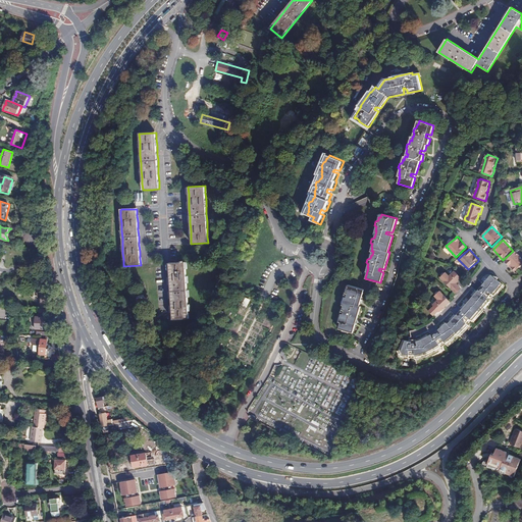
[(521,257),(516,252),(506,261),(515,271),(516,271),(521,265),(521,257)]
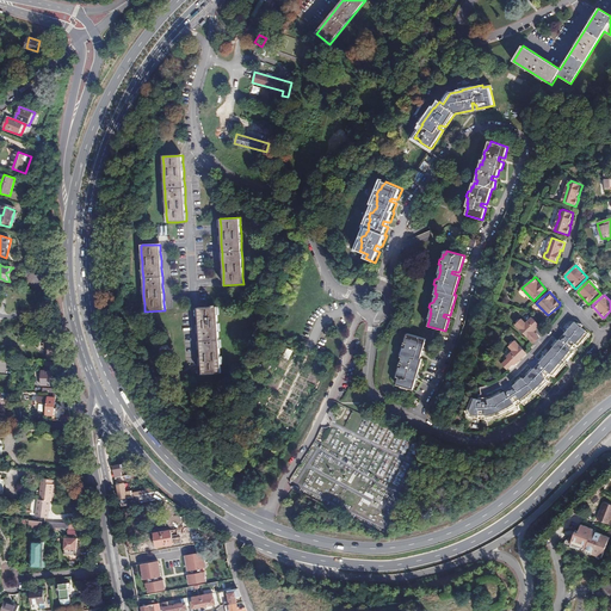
[(221,357),(221,350),(220,340),(218,332),(218,323),(218,315),(217,307),(207,307),(198,308),(198,316),(199,325),(199,333),(199,343),(201,350),(201,359),(201,366),(202,375),(220,374),(222,374),(222,366),(221,357)]
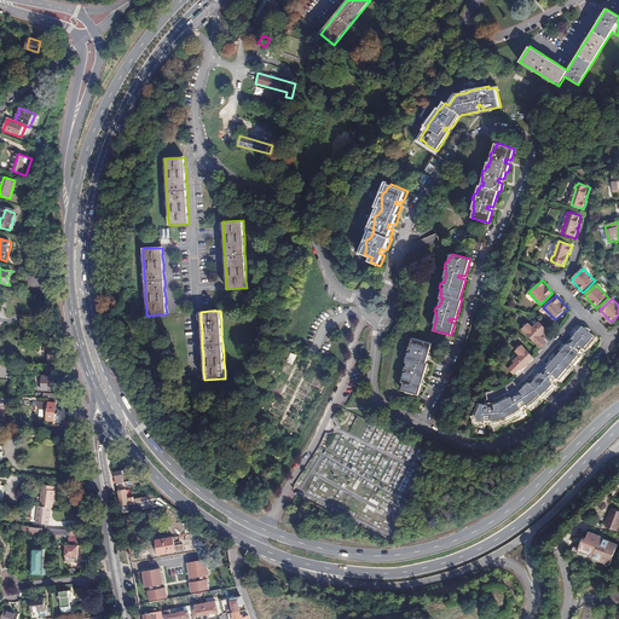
[(524,328),(542,347),(548,342),(542,336),(544,334),(544,333),(548,329),(541,322),(533,327),(530,323),(528,324),(526,323),(524,325),(525,328),(524,328)]
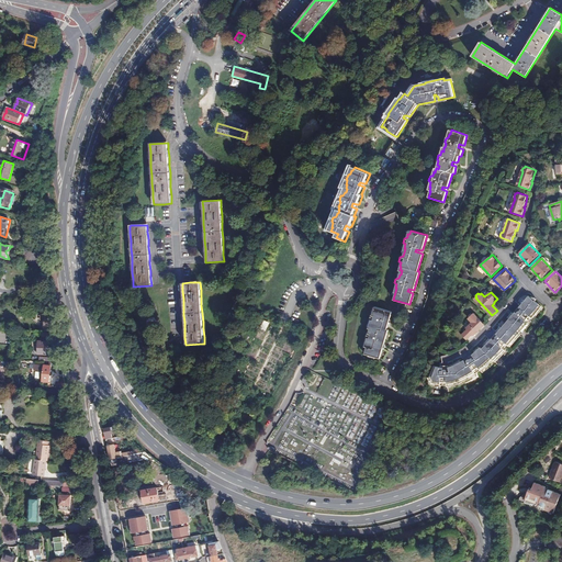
[(435,368),(429,386),(431,386),(436,388),(440,388),(440,384),(447,384),(447,389),(449,389),(456,386),(461,384),(467,381),(472,378),(475,374),(473,372),(479,369),(481,371),(485,368),(492,362),(496,357),(504,349),(501,346),(505,341),(507,344),(527,322),(525,319),(529,315),(531,317),(541,306),(535,300),(530,296),(528,294),(525,300),(523,298),(518,303),(519,304),(518,305),(520,307),(519,310),(517,310),(516,308),(513,312),(512,311),(507,315),(508,317),(501,326),(499,325),(495,329),(496,330),(493,334),(494,335),(494,337),(493,338),(491,336),(489,338),(487,337),(484,341),(485,343),(481,348),(480,346),(471,355),(470,353),(468,356),(469,358),(467,360),(464,358),(462,359),(462,360),(453,366),(450,368),(449,368),(445,369),(445,367),(440,367),(440,369),(435,368)]
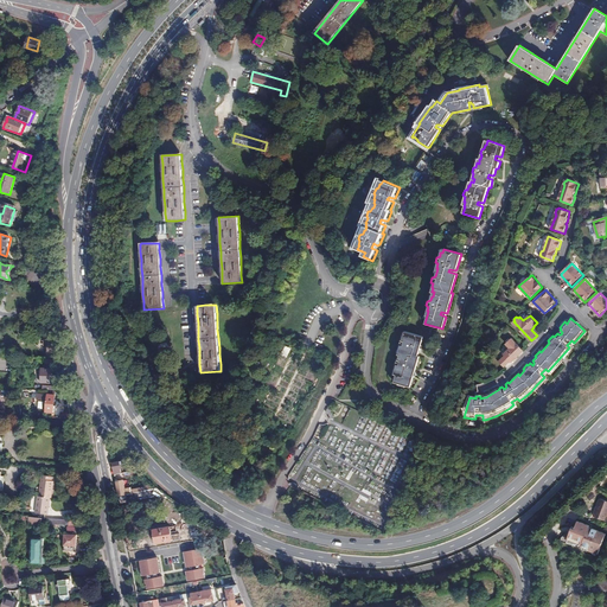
[(414,372),(420,357),(417,356),(419,352),(413,351),(414,347),(420,349),(423,337),(406,332),(406,336),(403,336),(402,339),(400,340),(398,345),(400,346),(398,351),(401,351),(398,356),(400,356),(398,359),(395,360),(394,365),(396,366),(395,370),(396,371),(395,375),(396,375),(394,383),(410,387),(414,376),(413,376),(413,375),(408,374),(408,371),(414,372)]
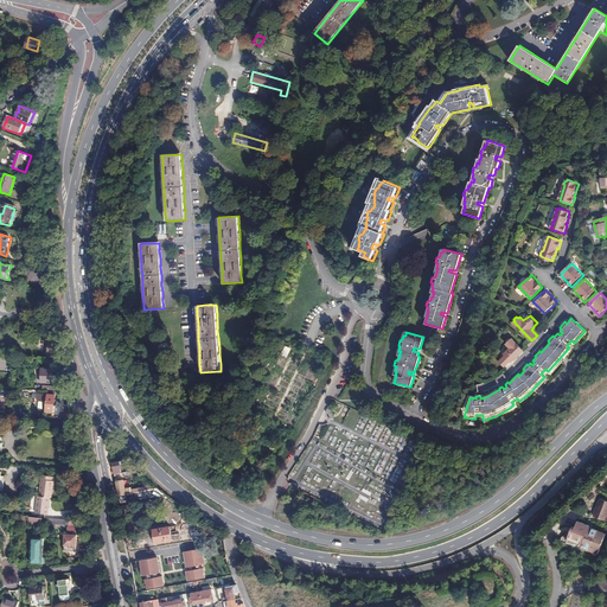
[(505,355),(499,360),(504,366),(510,360),(511,362),(515,358),(516,359),(518,357),(517,356),(524,350),(512,338),(511,338),(510,338),(509,338),(508,340),(506,340),(506,343),(510,347),(504,353),(505,355)]
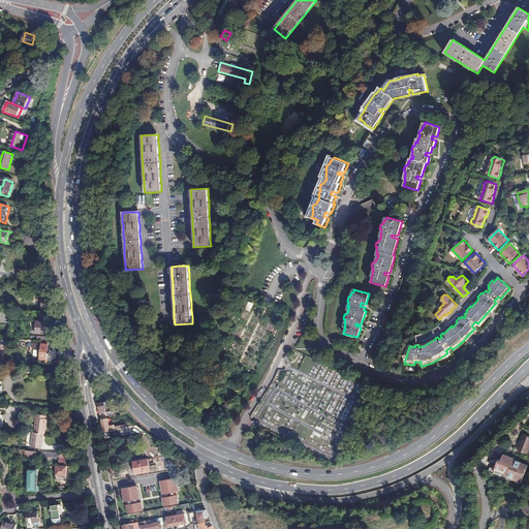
[(47,321),(37,320),(36,333),(45,334),(47,321)]
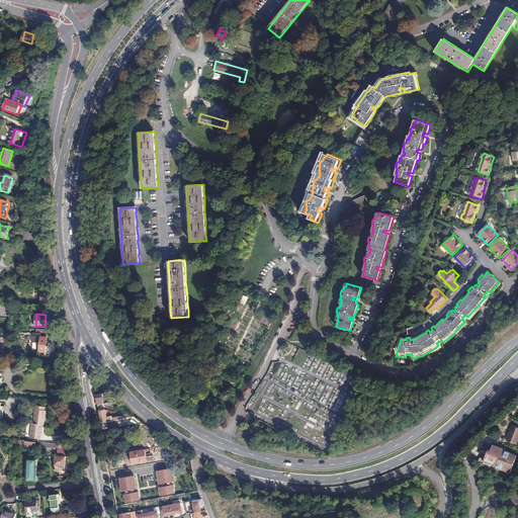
[(47,352),(48,339),(40,338),(32,337),(32,343),(38,344),(37,350),(39,350),(39,351),(47,352)]
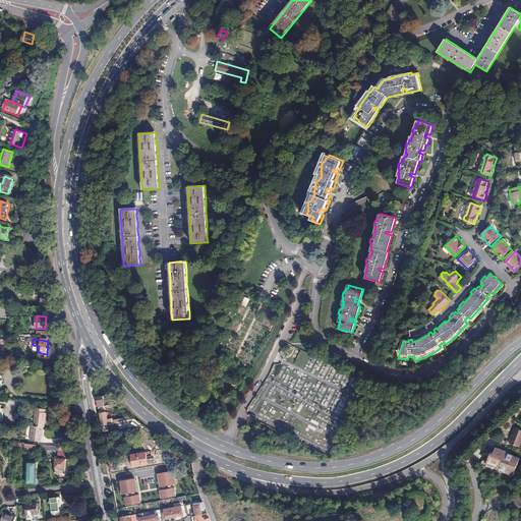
[(289,344),(279,352),(284,358),(294,351),(289,344)]
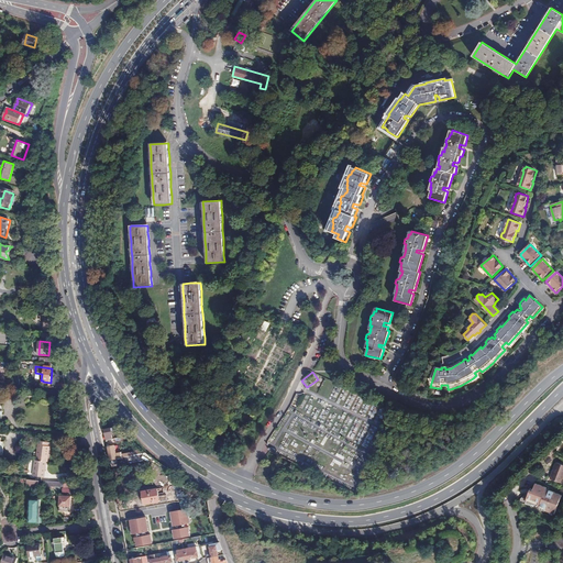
[(105,430),(107,441),(110,440),(113,439),(112,434),(117,434),(116,428),(105,430)]
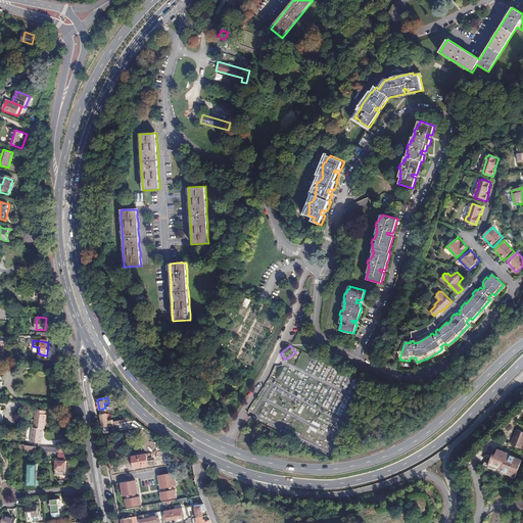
[(45,429),(46,429),(48,415),(46,415),(47,411),(37,410),(35,428),(45,429)]
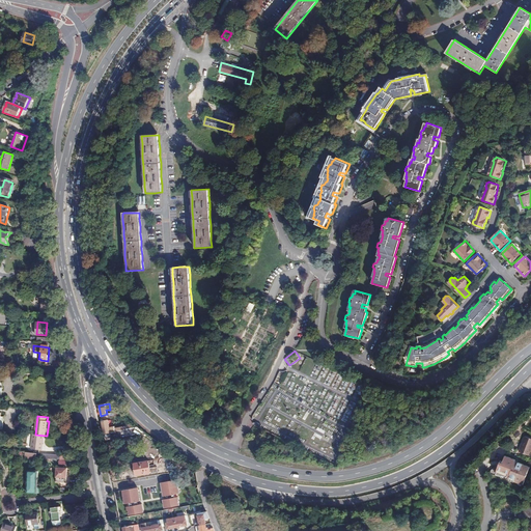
[(102,424),(104,434),(115,431),(114,427),(114,426),(109,428),(108,421),(102,422),(102,424)]
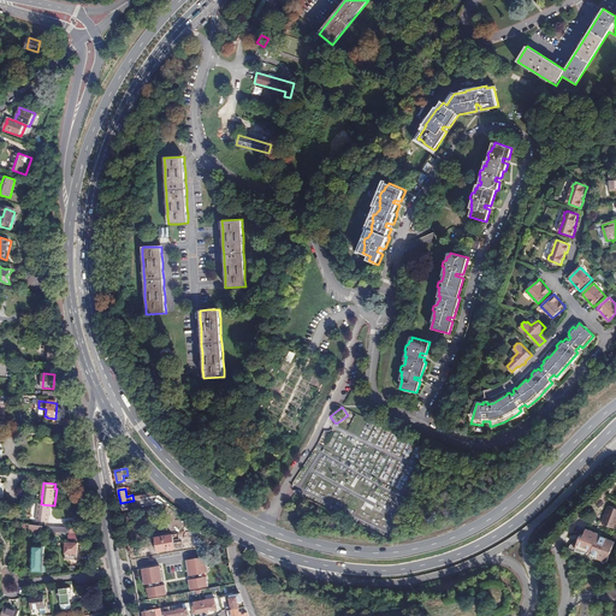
[(164,510),(176,520),(187,517),(176,510),(169,504),(161,498),(158,496),(147,498),(154,504),(164,510)]
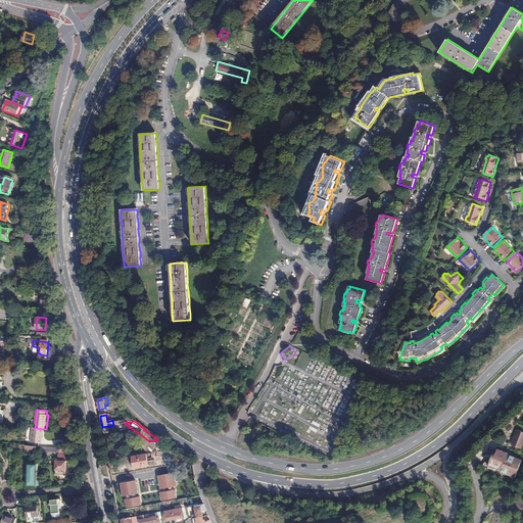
[(36,445),(40,446),(41,443),(43,443),(45,429),(35,428),(34,427),(32,442),(33,442),(33,445),(34,445),(36,445)]
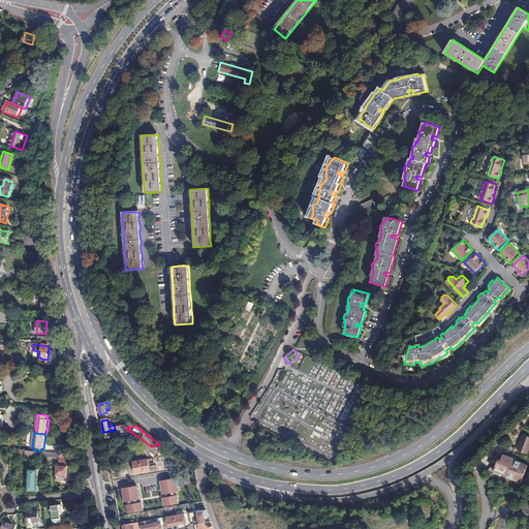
[(528,448),(528,436),(523,434),(518,449),(527,454),(528,448)]
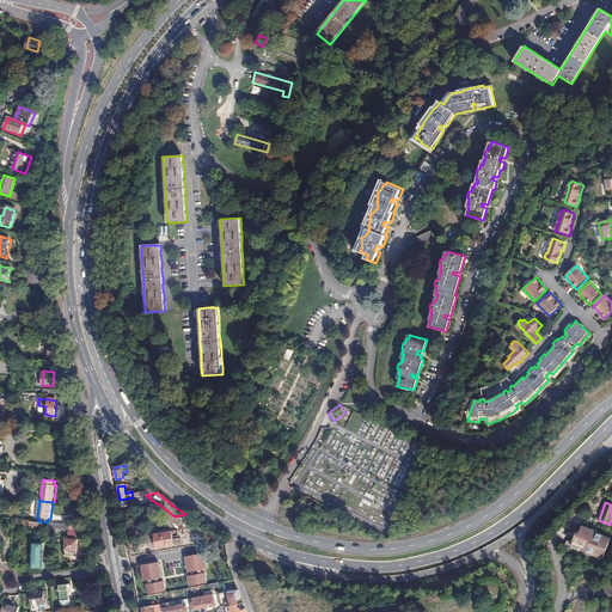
[(204,540),(210,531),(208,530),(197,522),(194,530),(202,534),(200,538),(204,540)]
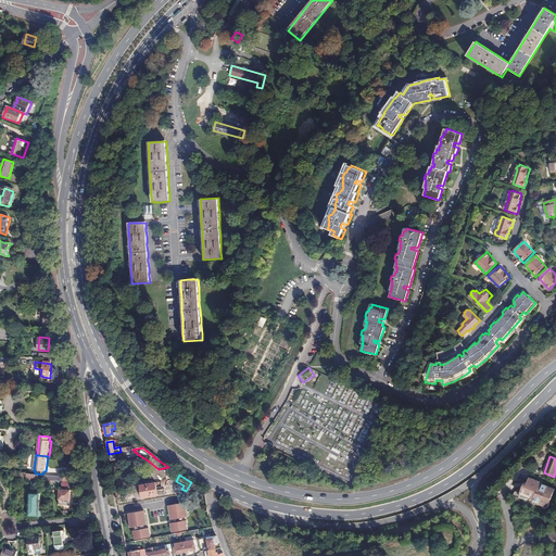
[(547,508),(555,489),(540,483),(540,481),(528,477),(525,485),(522,484),(518,496),(531,501),(531,503),(547,508)]
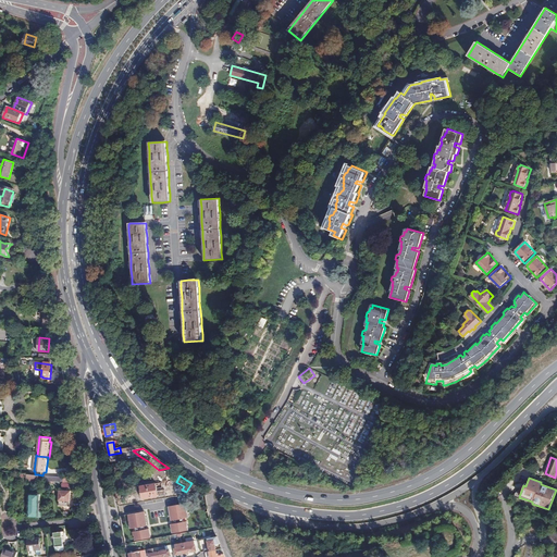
[(143,502),(165,497),(164,492),(158,493),(157,491),(162,490),(161,483),(156,484),(140,486),(141,491),(139,491),(139,495),(141,495),(143,502)]
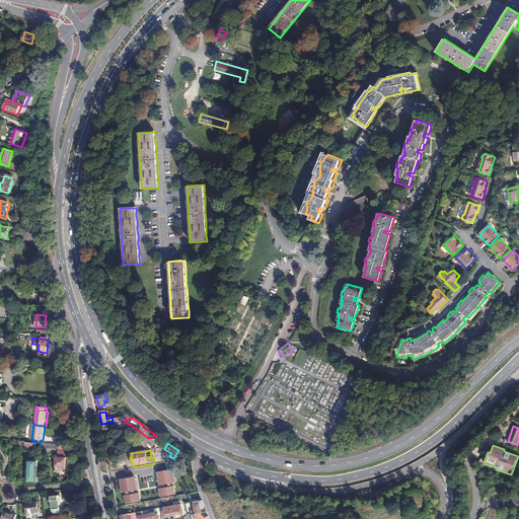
[(56,456),(56,470),(66,471),(67,456),(56,456)]
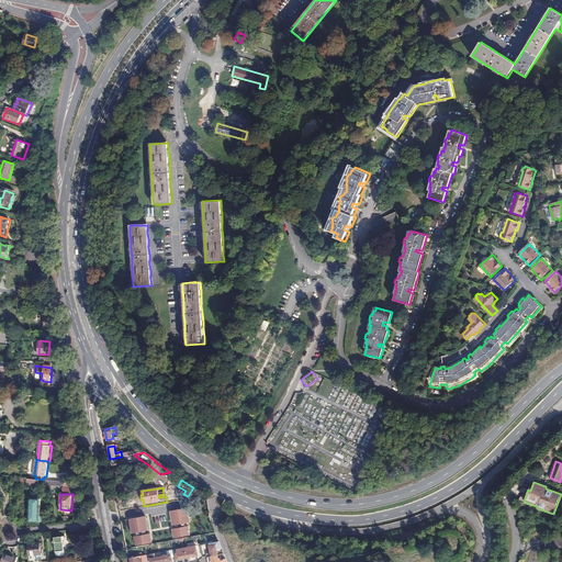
[(27,503),(26,509),(30,509),(30,515),(29,521),(40,521),(42,520),(42,517),(41,516),(38,516),(38,510),(38,505),(41,505),(41,498),(31,498),(30,504),(27,503)]
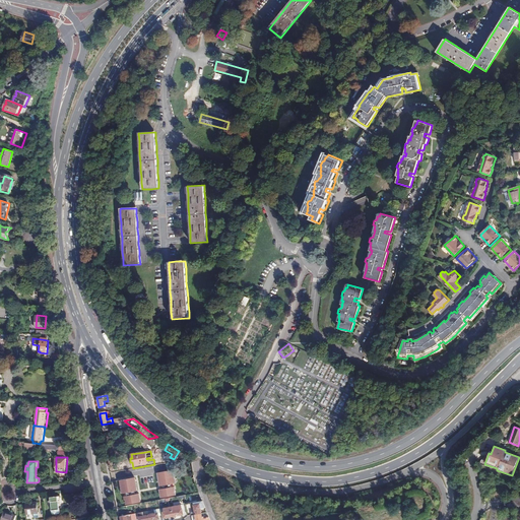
[(188,485),(196,484),(195,483),(194,474),(187,476),(188,485)]
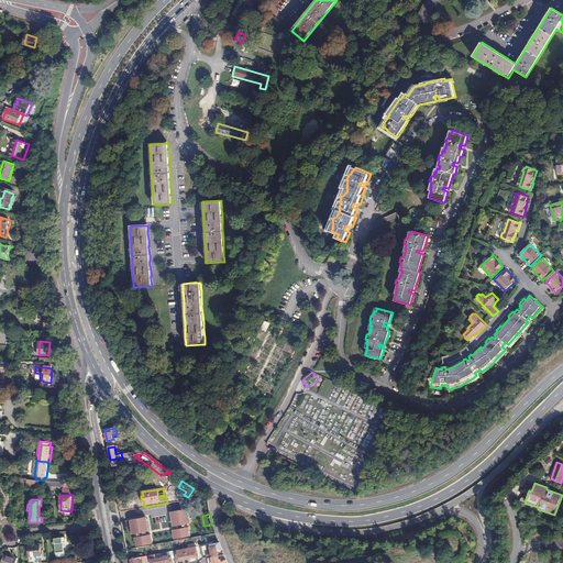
[(136,547),(152,543),(147,516),(129,519),(132,534),(133,534),(136,547)]
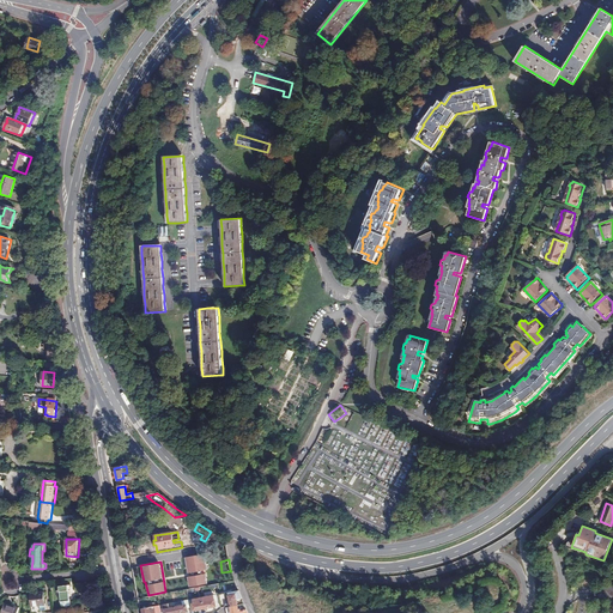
[(71,584),(60,586),(62,606),(64,607),(70,606),(71,605),(70,590),(72,590),(71,584)]
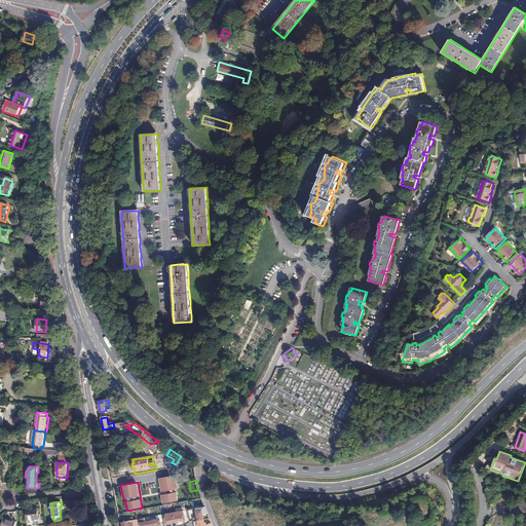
[(38,508),(26,509),(27,520),(35,519),(35,523),(40,523),(39,519),(38,508)]
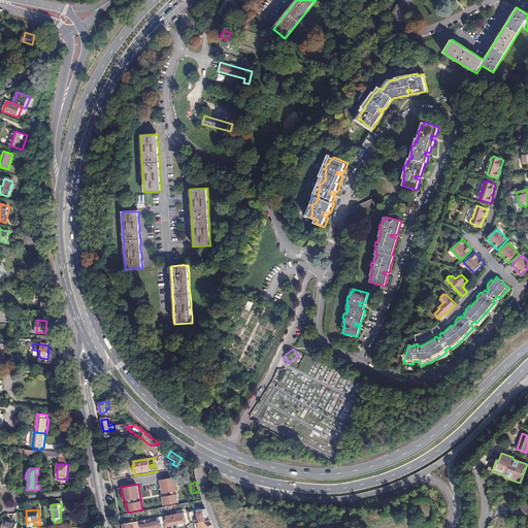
[(207,512),(206,509),(189,513),(191,523),(195,522),(195,523),(205,522),(204,517),(209,516),(207,512)]
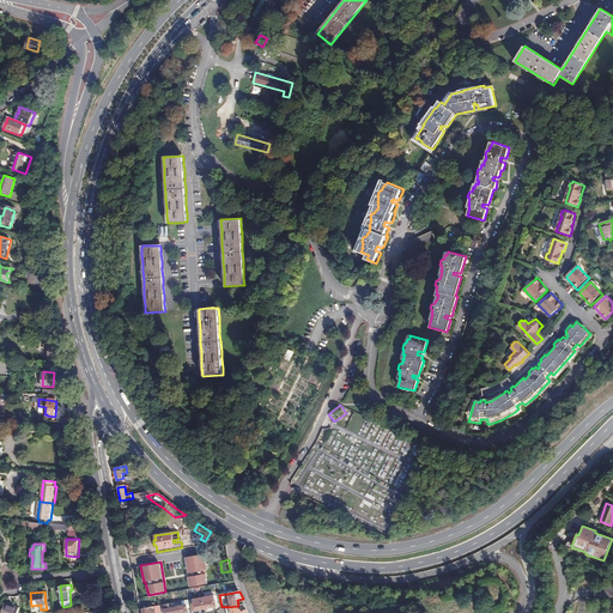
[(205,608),(204,601),(204,598),(193,600),(194,604),(193,605),(194,611),(205,608)]
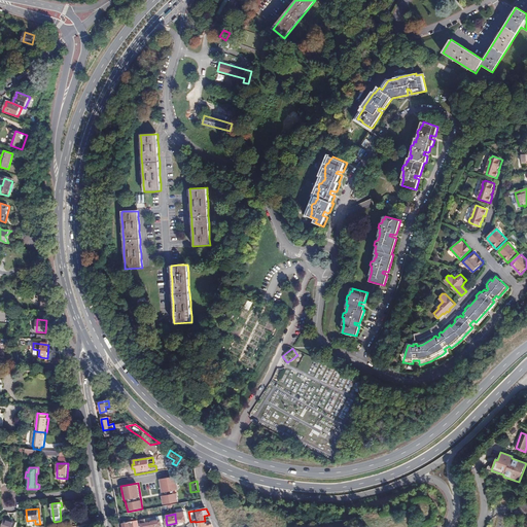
[(16,526),(18,518),(4,516),(3,526),(16,526)]
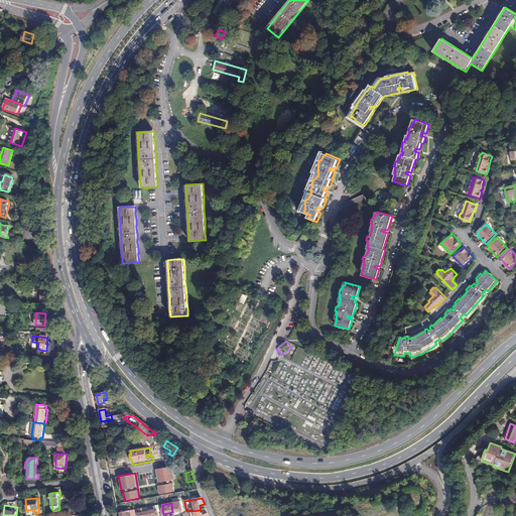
[(160,511),(159,506),(157,506),(153,507),(153,509),(148,510),(148,515),(149,515),(158,515),(157,512),(160,511)]
